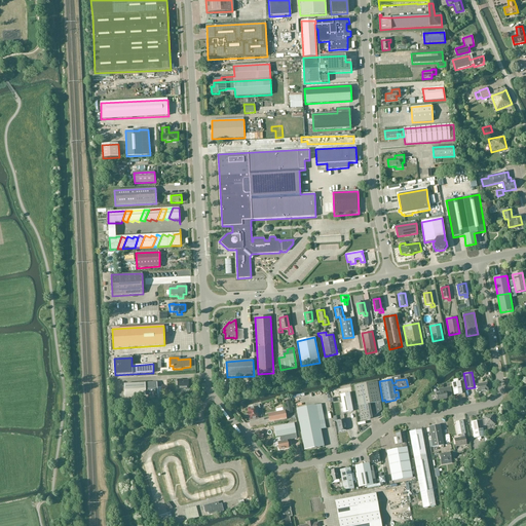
[(178,389),(189,388),(188,381),(181,381),(181,380),(178,380),(178,389)]
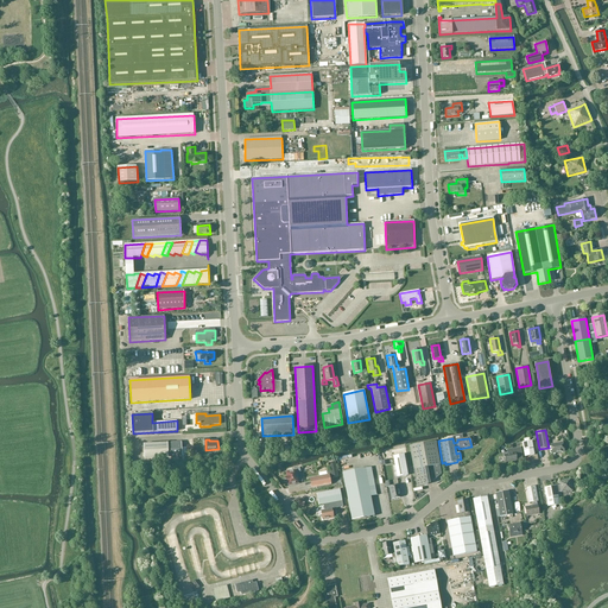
[(525,457),(534,455),(532,441),(523,443),(525,457)]
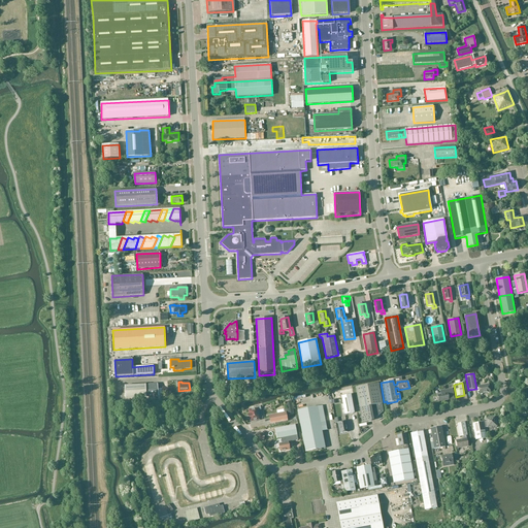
[(158,384),(125,386),(126,398),(158,396),(158,384)]
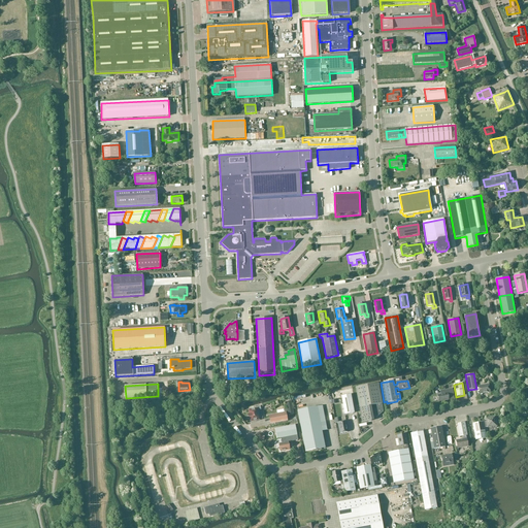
[(356,388),(360,408),(362,423),(371,421),(368,406),(376,405),(376,409),(375,410),(374,408),(374,409),(376,418),(384,411),(378,384),(356,388)]
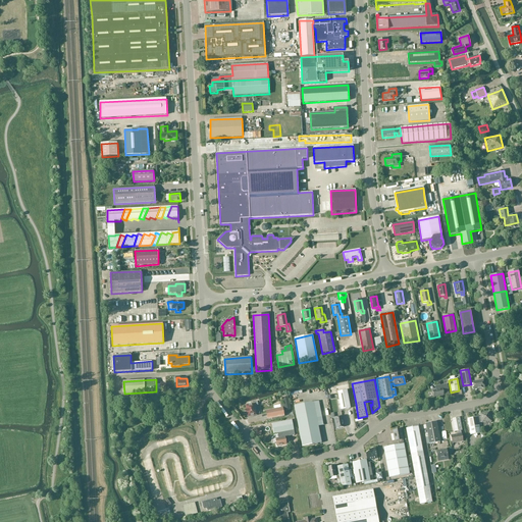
[(473,383),(472,384),(473,389),(474,388),(474,389),(484,387),(483,380),(472,382),(473,383)]
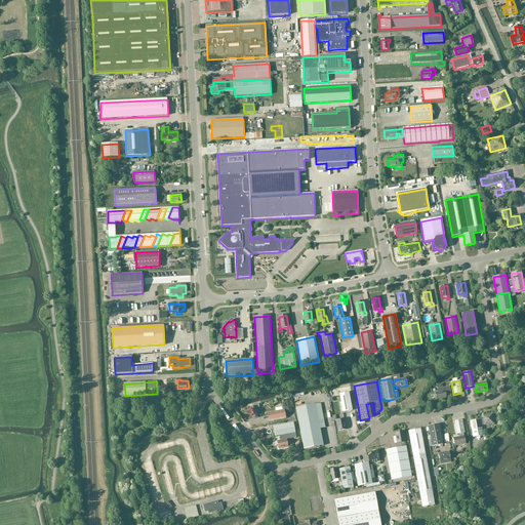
[(437,399),(446,398),(446,397),(451,396),(449,388),(439,390),(439,393),(436,393),(437,399)]
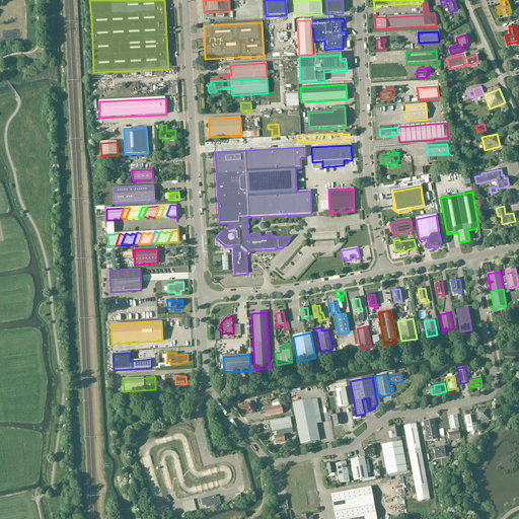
[(345,388),(336,389),(339,408),(348,405),(345,388)]
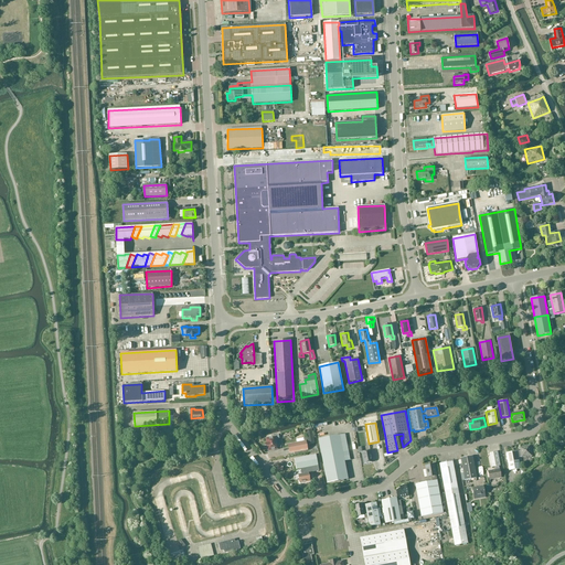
[(307,438),(304,438),(305,441),(306,441),(307,446),(309,445),(309,444),(315,444),(312,428),(310,429),(310,430),(306,432),(307,438)]
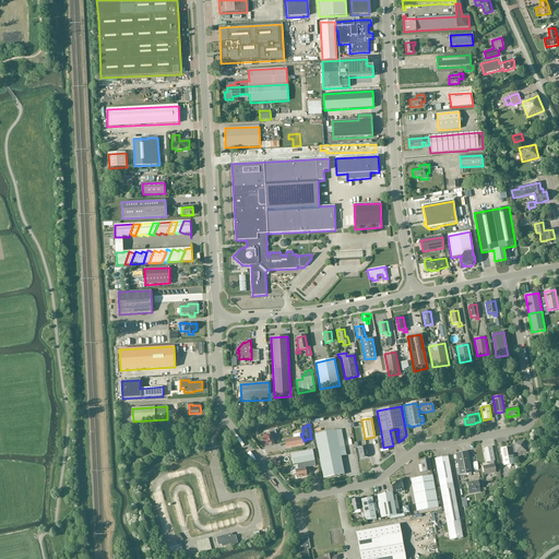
[(341,429),(314,435),(323,478),(344,475),(341,456),(346,455),(341,429)]
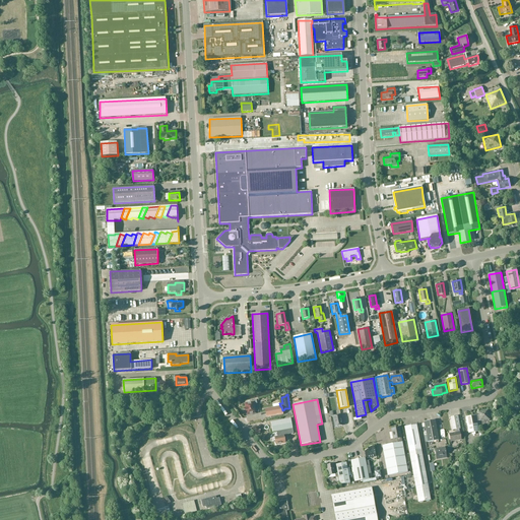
[(247,415),(255,413),(254,405),(257,404),(256,400),(251,401),(252,403),(245,404),(246,408),(245,408),(246,411),(246,410),(247,415)]
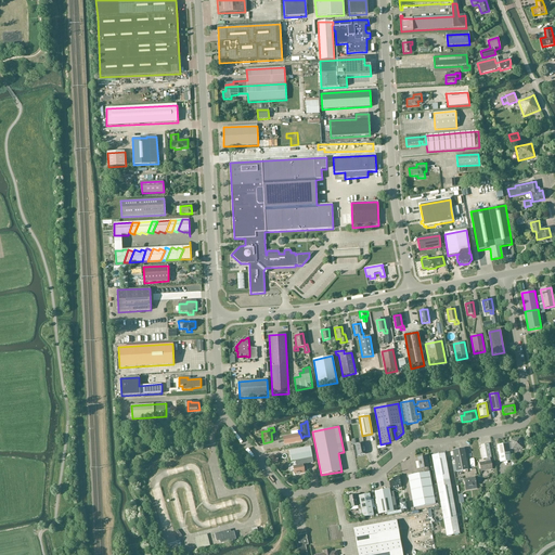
[(299,434),(283,437),(285,446),(301,442),(301,438),(300,434),(299,434)]
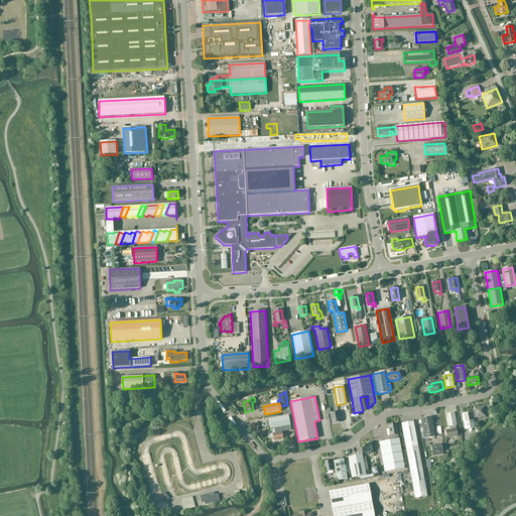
[(472,412),(462,414),(465,430),(475,428),(473,418),(477,417),(477,418),(485,416),(484,407),(475,409),(476,412),(472,412)]
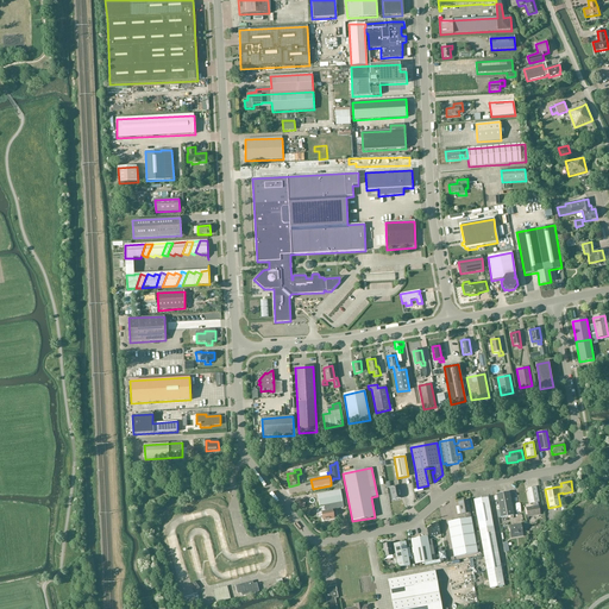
[(399,485),(390,488),(393,500),(401,498),(399,485)]
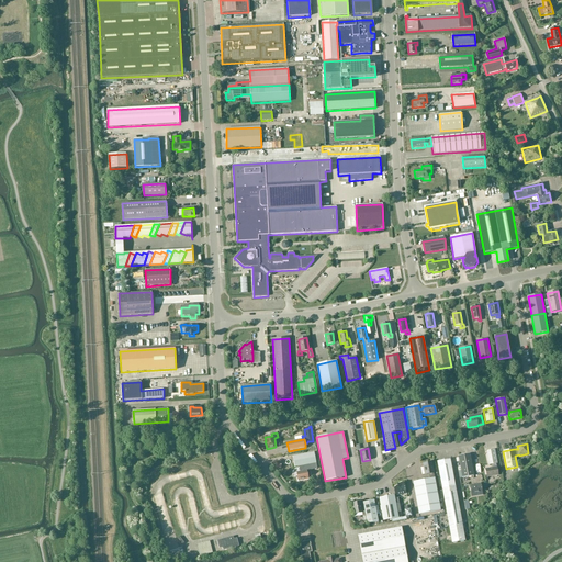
[(495,449),(486,451),(490,465),(492,464),(493,468),(485,469),(486,478),(498,475),(497,467),(496,468),(496,464),(497,463),(495,449)]
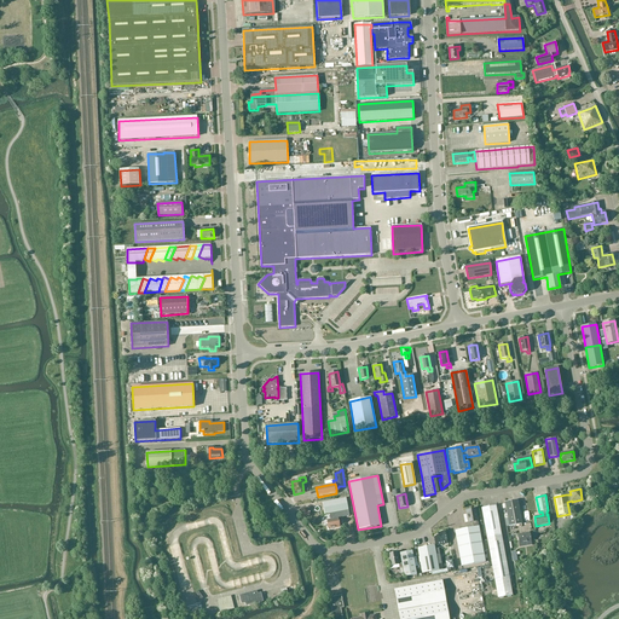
[(334,519),(327,520),(329,530),(340,527),(337,519),(350,516),(346,498),(322,503),(324,515),(333,514),(334,519)]
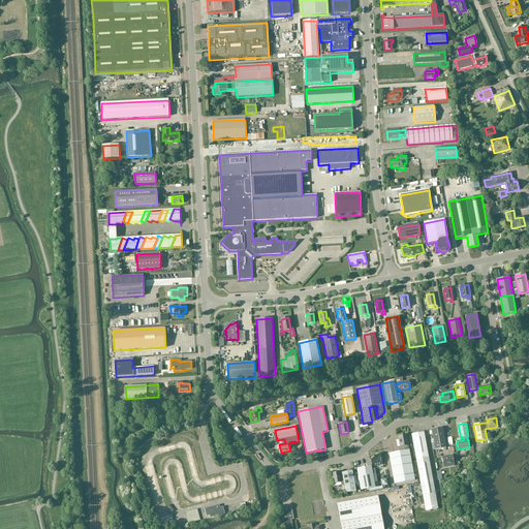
[(432,430),(435,449),(445,448),(442,428),(432,430)]
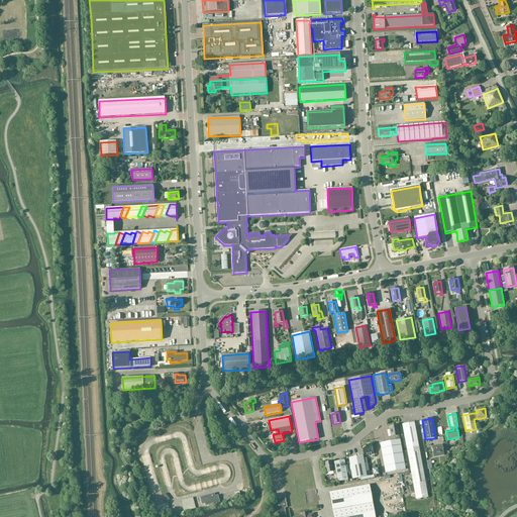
[(402,424),(407,449),(416,499),(428,497),(414,422),(402,424)]
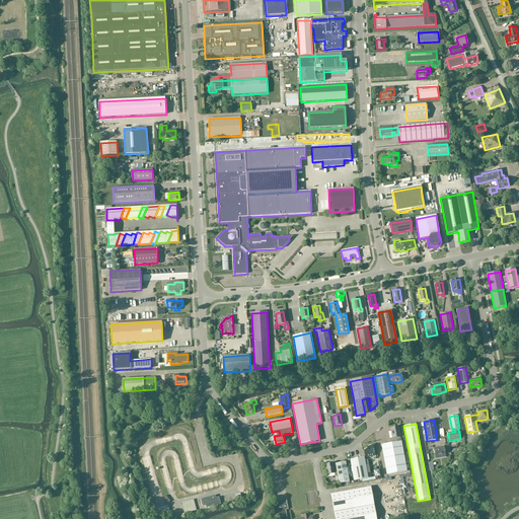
[(381,445),(383,453),(387,475),(406,471),(401,441),(400,437),(398,427),(390,428),(392,439),(396,438),(397,442),(381,445)]
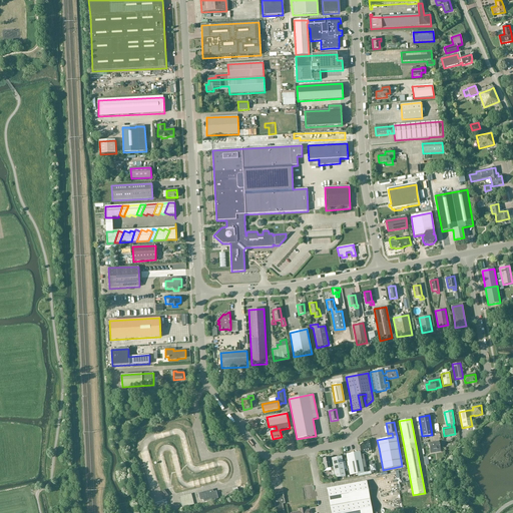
[(363,444),(360,445),(361,453),(371,451),(369,440),(364,441),(364,442),(363,442),(363,444)]
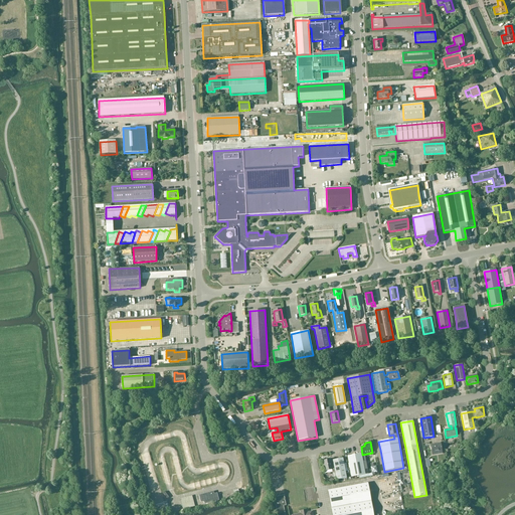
[(431,448),(432,451),(432,453),(442,451),(441,444),(431,445),(431,446),(431,448)]
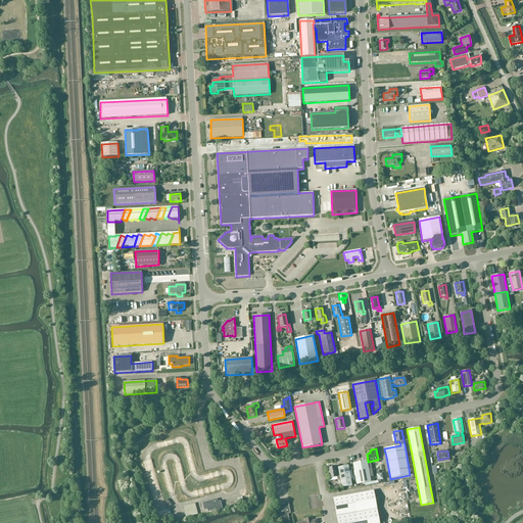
[(357,485),(371,482),(367,461),(352,464),(357,485)]
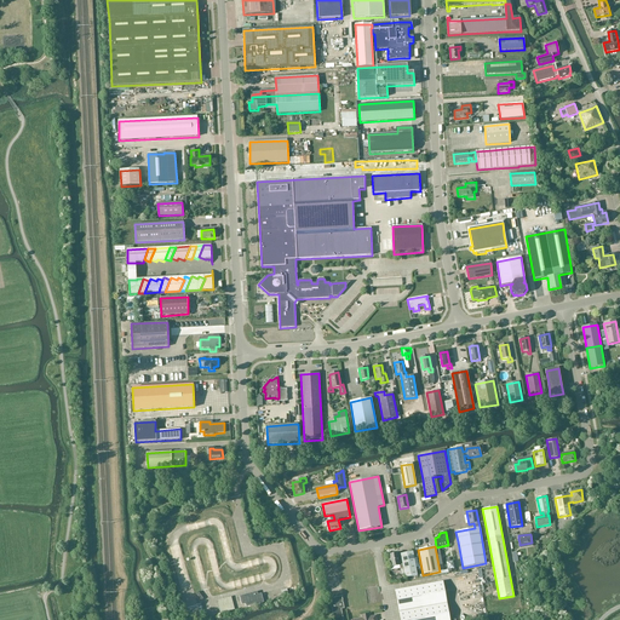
[(397,554),(389,555),(391,570),(403,568),(406,578),(418,575),(413,552),(401,555),(401,556),(399,556),(397,554)]
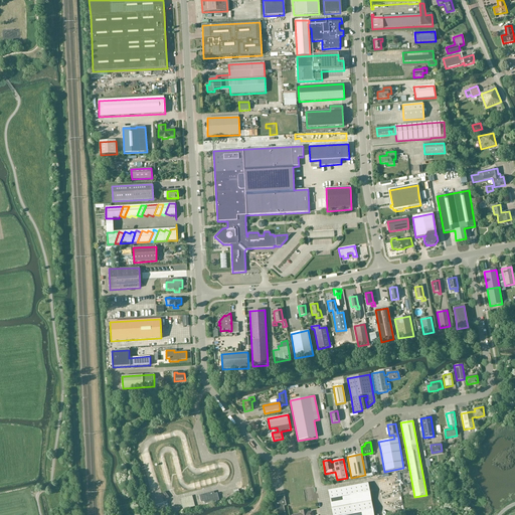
[(327,491),(331,514),(372,514),(367,485),(327,491)]
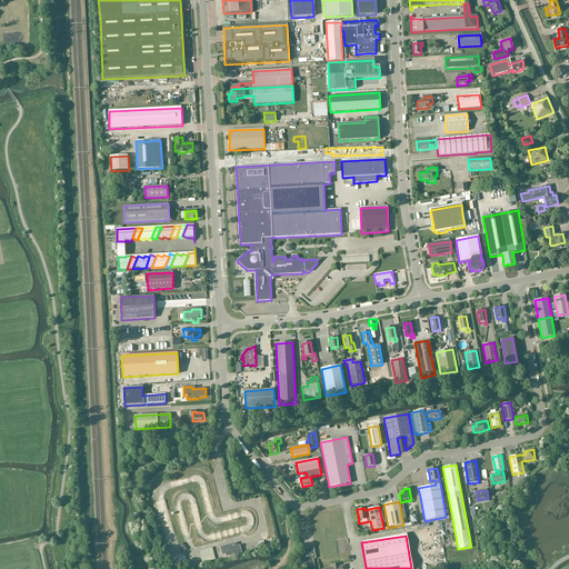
[(240,545),(236,543),(219,547),(221,556),(225,555),(226,557),(242,553),(240,545)]
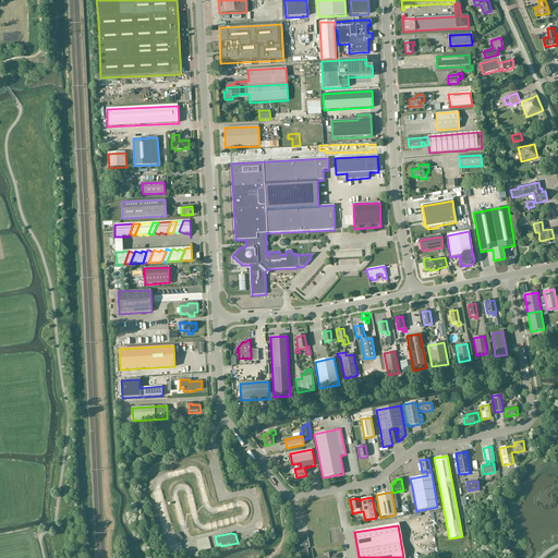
[(195,541),(198,553),(211,548),(208,537),(195,541)]
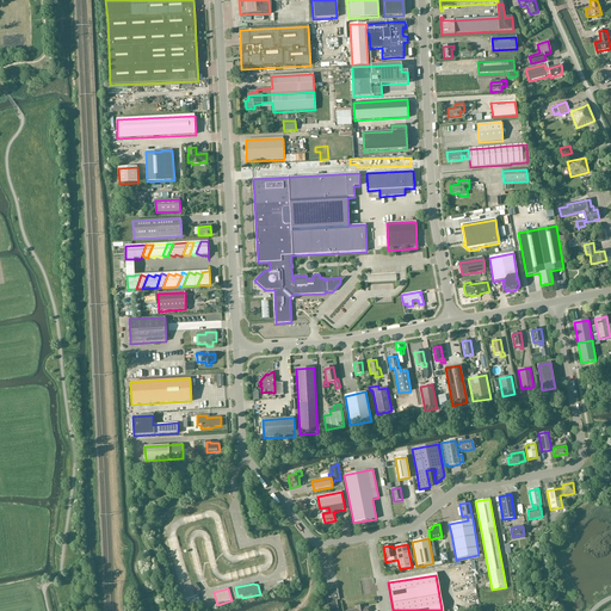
[(337,588),(325,590),(328,610),(338,610),(337,600),(339,600),(337,588)]
